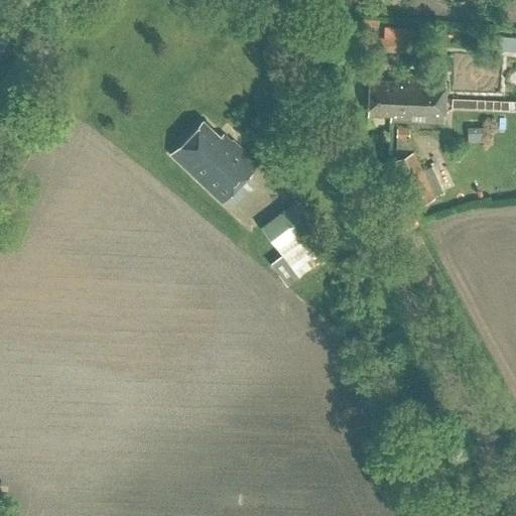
[(515,34),(488,32),(487,47),(515,49),(515,34)]
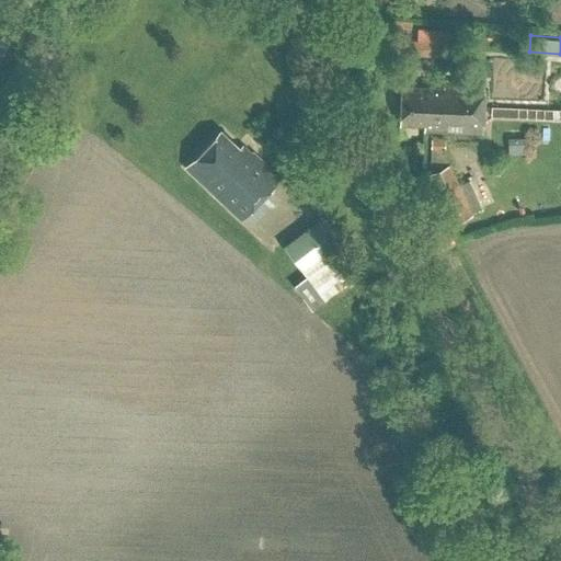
[(457,58),(457,44),(407,42),(405,56),(457,58)]
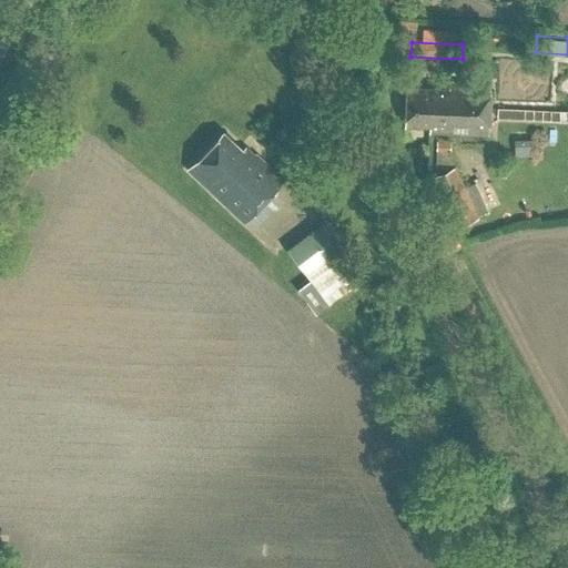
[(489,134),(492,84),(448,82),(448,88),(406,87),(405,124),(427,125),(427,131),(489,134)]
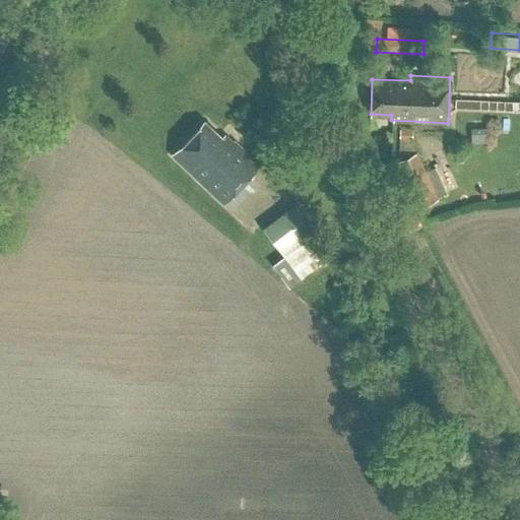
[(224,203),(249,176),(261,164),(228,133),(223,137),(206,121),(174,156),(224,203)]
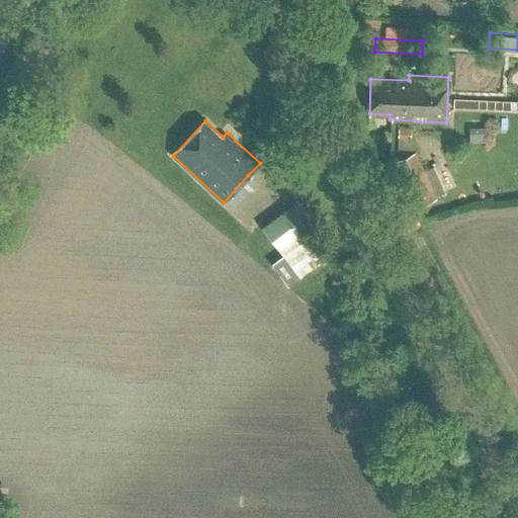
[(398,137),(411,137),(411,126),(399,126),(398,137)]
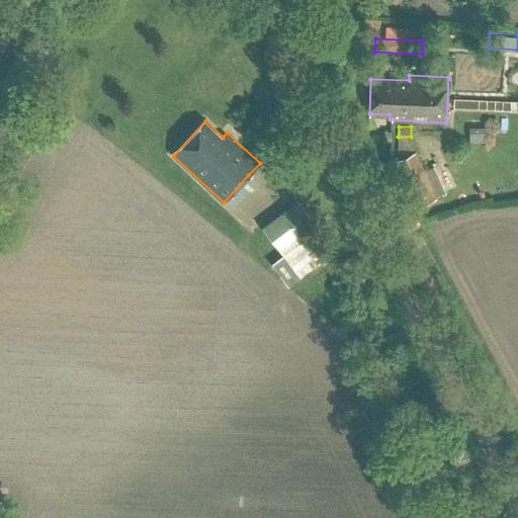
[(469,128),(470,144),(485,143),(484,128),(469,128)]
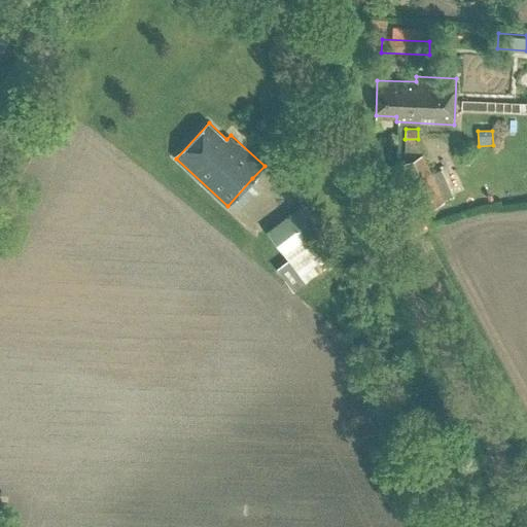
[(423,210),(444,202),(422,153),(402,163),(423,210)]
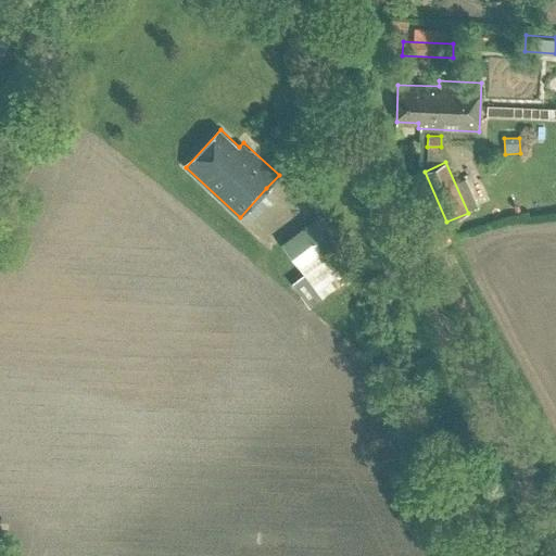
[(306,277),(294,287),(310,307),(340,285),(337,280),(353,267),(316,217),(281,243),(306,277)]
